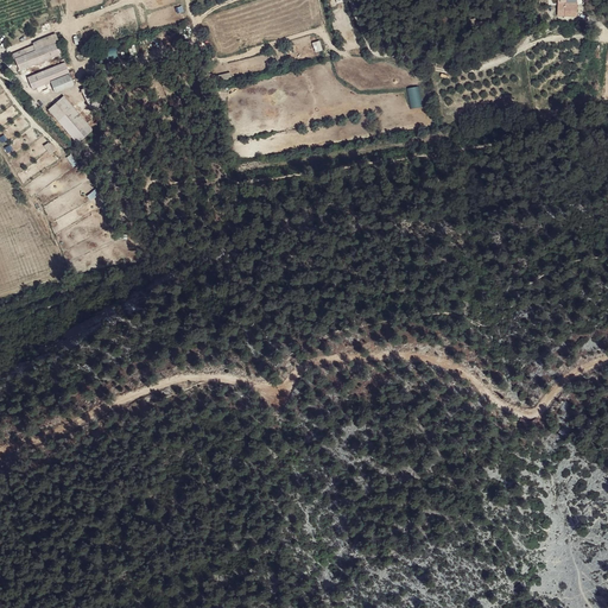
[(469,30),(482,29),(482,23),(476,23),(476,19),(469,20),(469,30)]
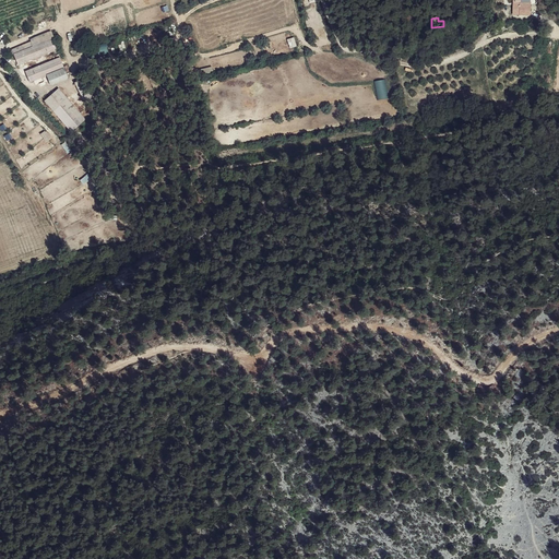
[(52,39),(15,54),(21,66),(57,50),(52,39)]
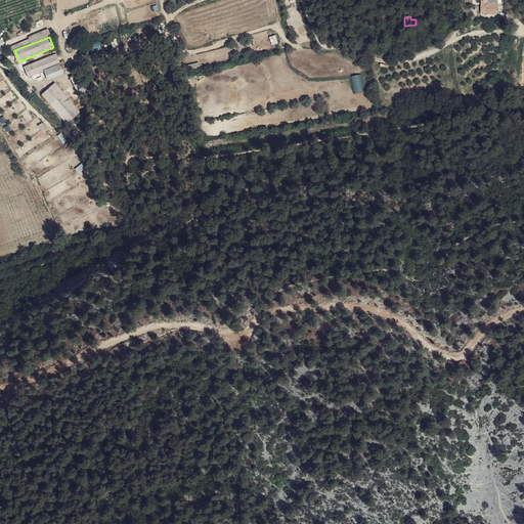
[(56,55),(26,67),(30,77),(60,64),(56,55)]
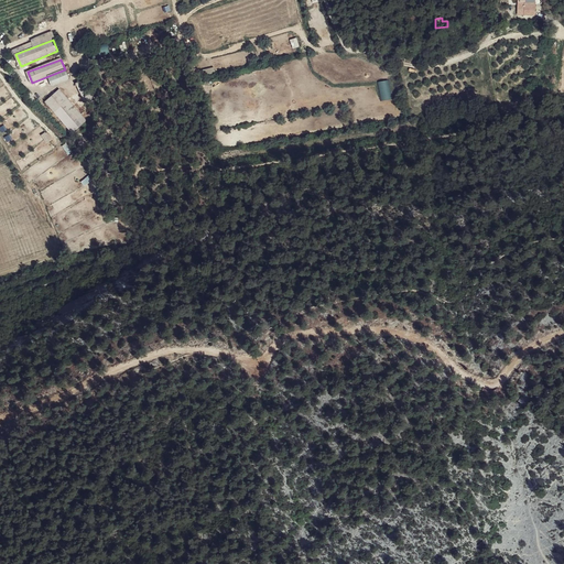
[(377,83),(381,101),(391,99),(387,80),(377,83)]
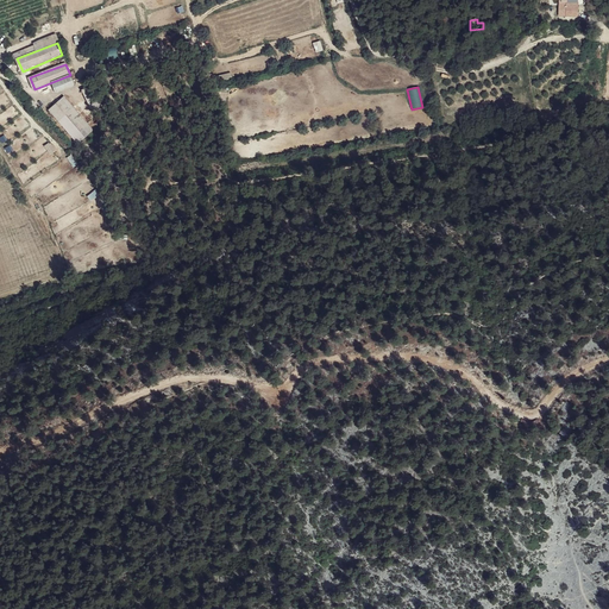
[(71,95),(66,99),(73,107),(77,102),(71,95)]
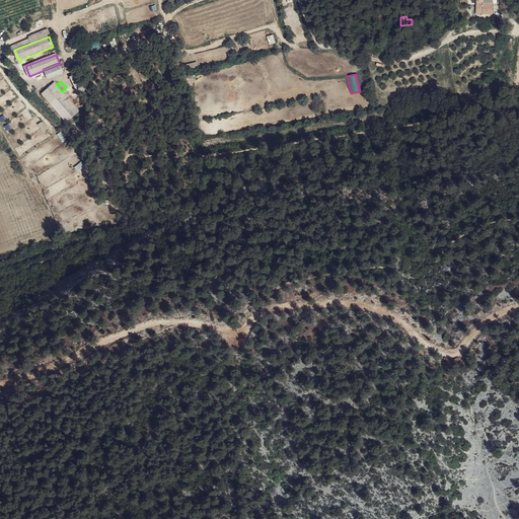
[(55,83),(43,93),(49,101),(65,95),(62,91),(56,84),(55,83)]
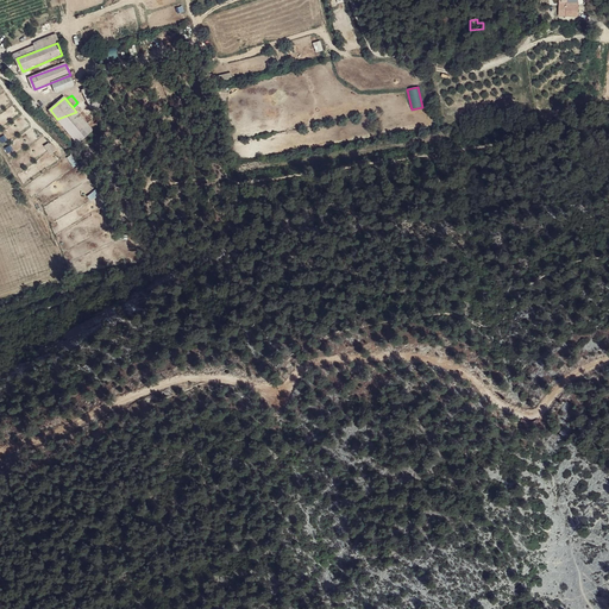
[(76,112),(57,119),(77,143),(93,131),(76,112)]
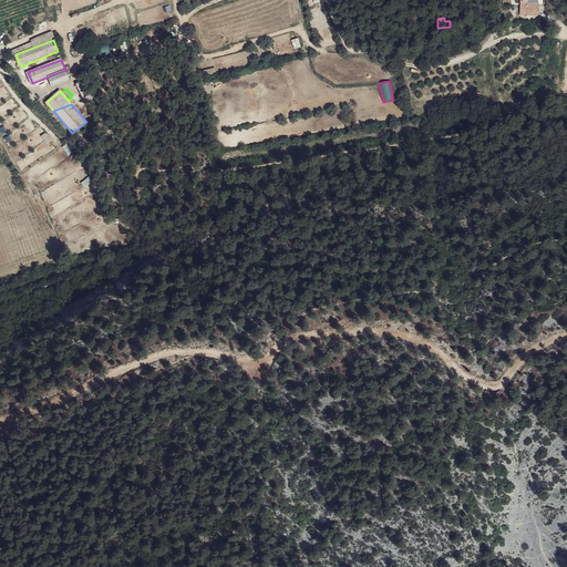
[(84,187),(92,181),(90,177),(81,183),(84,187)]
